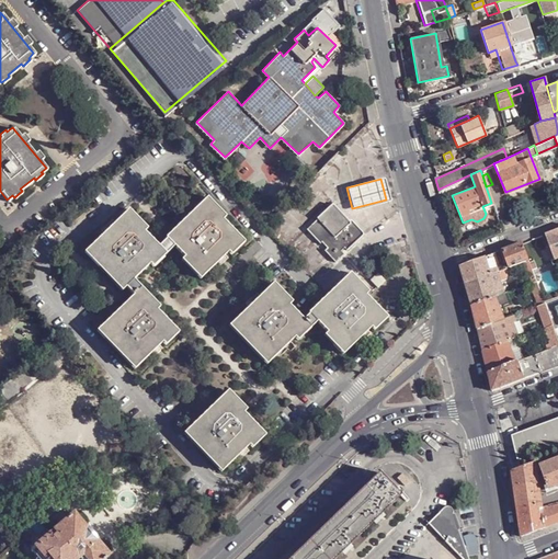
[(491,203),(496,213),(505,209),(496,183),(492,184),(486,186),(491,203)]
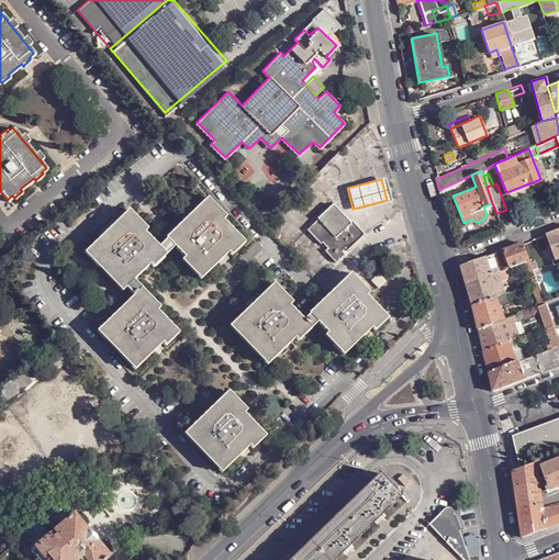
[(207,194),(203,197),(222,216),(225,213),(207,194)]
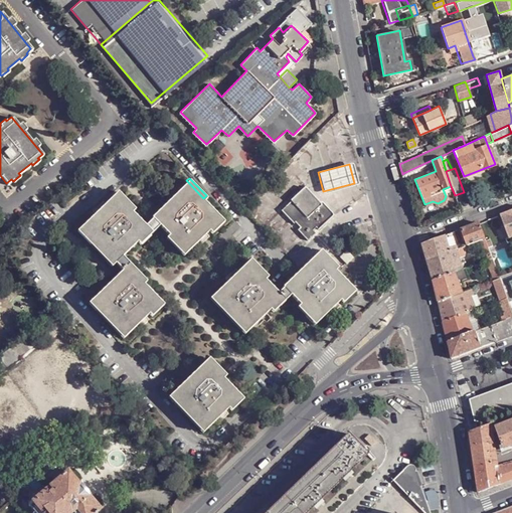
[(203,198),(186,180),(150,215),(151,216),(159,224),(167,233),(184,250),(195,240),(205,231),(209,227),(220,216),(203,198)]
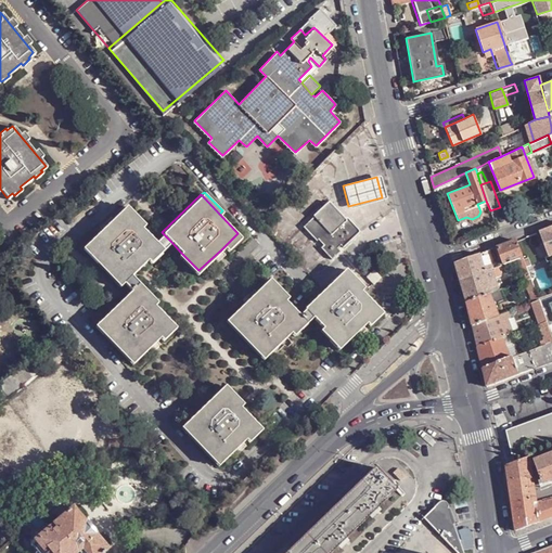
[(304,226),(316,239),(318,238),(323,243),(321,246),(331,257),(339,249),(336,246),(339,244),(342,246),(360,229),(347,216),(346,218),(330,201),(304,226)]
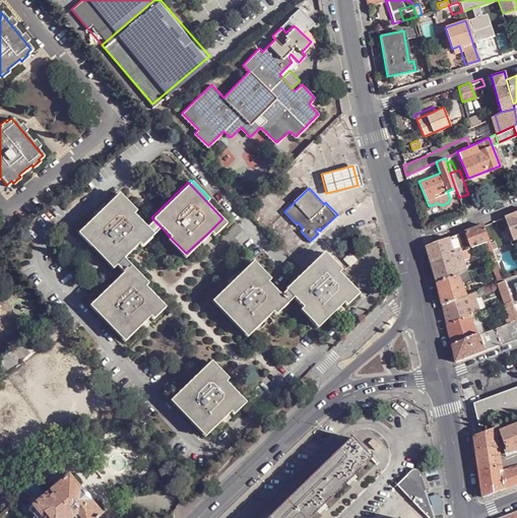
[(118,192),(134,209),(137,207),(120,189),(118,192)]
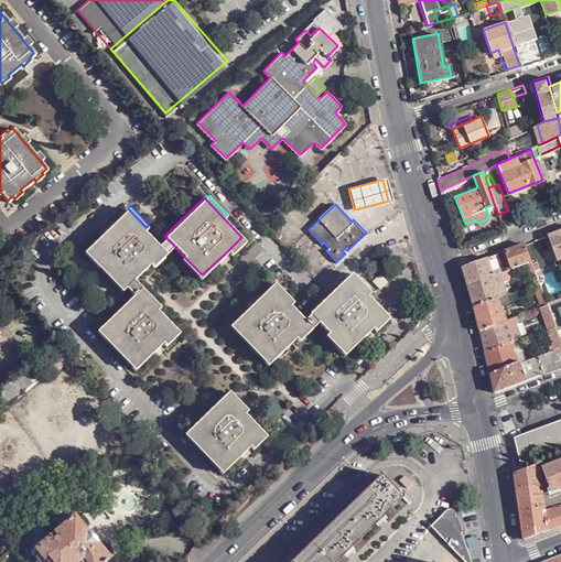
[(165,249),(160,242),(146,227),(128,208),(116,219),(105,230),(88,247),(126,287),(128,285),(135,278),(151,262),(165,249)]
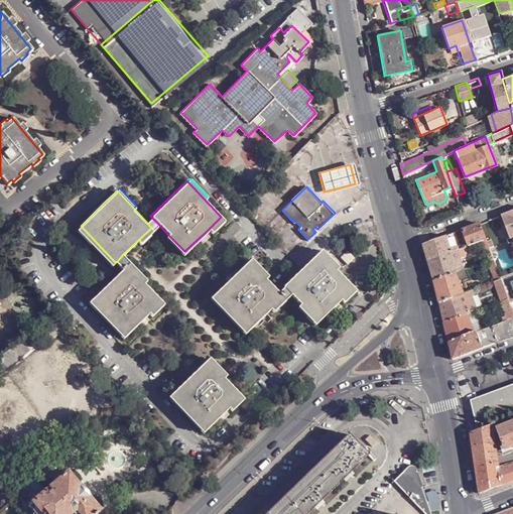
[(96,211),(106,201),(103,198),(93,208),(96,211)]
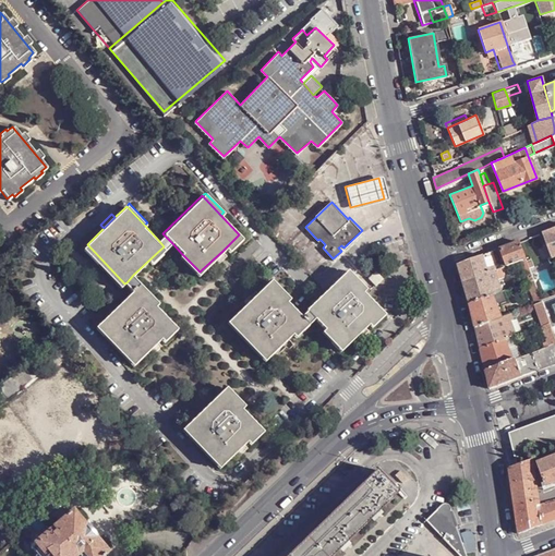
[(550,256),(554,253),(554,226),(540,231),(550,256)]
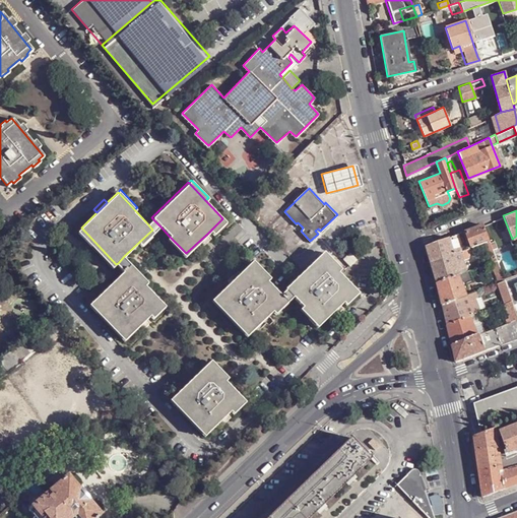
[(160,227),(152,218),(147,223),(152,230),(139,242),(142,244),(160,227)]
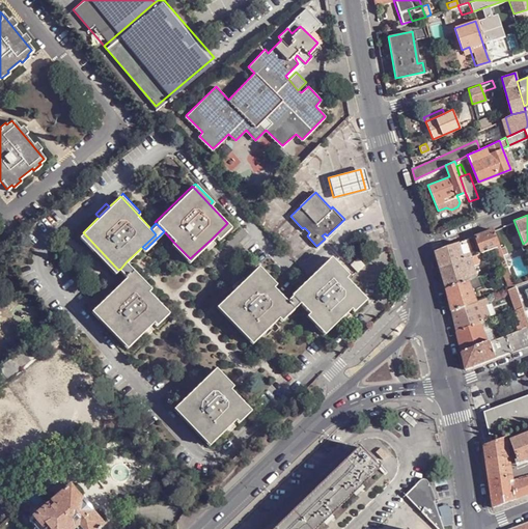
[(230,226),(227,223),(216,234),(218,238),(230,226)]
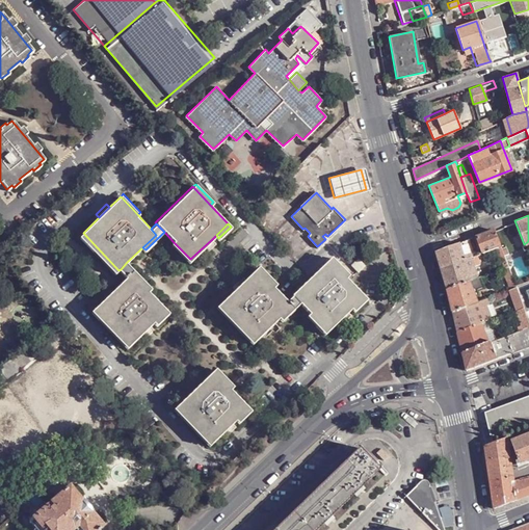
[(493,246),(497,245),(495,242),(498,241),(493,229),(475,235),(481,252),(493,246)]
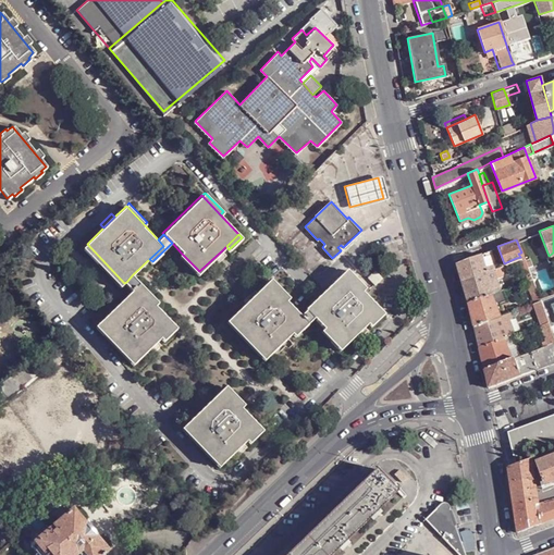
[(124,283),(87,244),(84,246),(122,285),(124,283)]
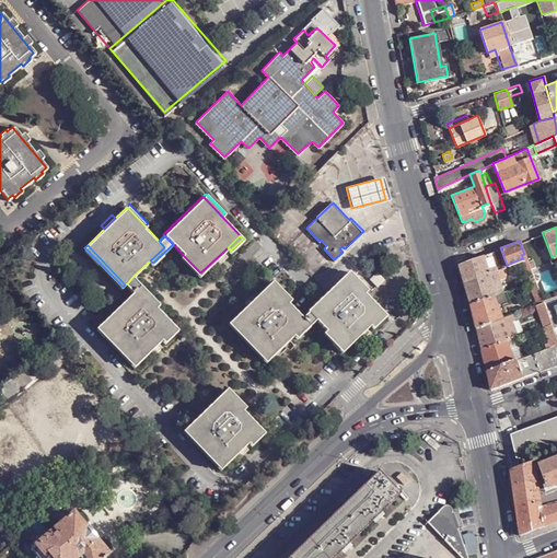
[(225,254),(223,252),(212,262),(215,265),(225,254)]
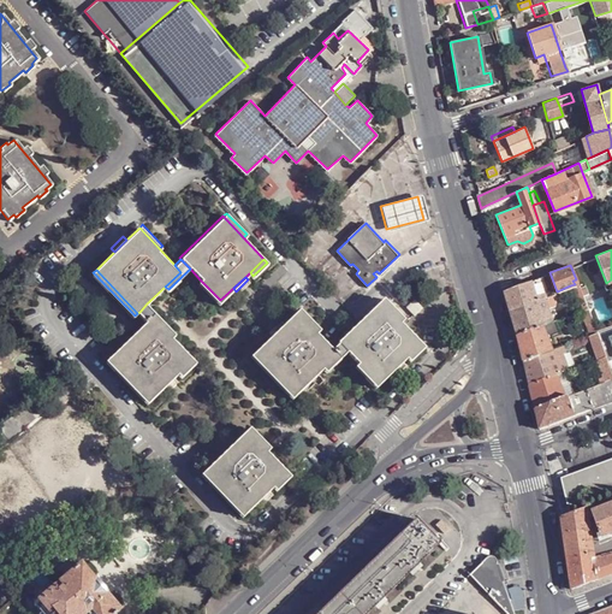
[(506,305),(507,310),(545,296),(539,277),(503,290),(506,305)]
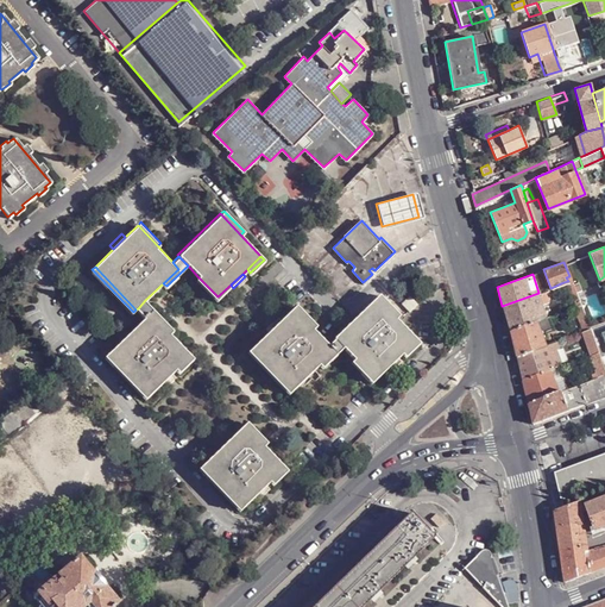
[(214,300),(218,296),(197,276),(194,280),(214,300)]
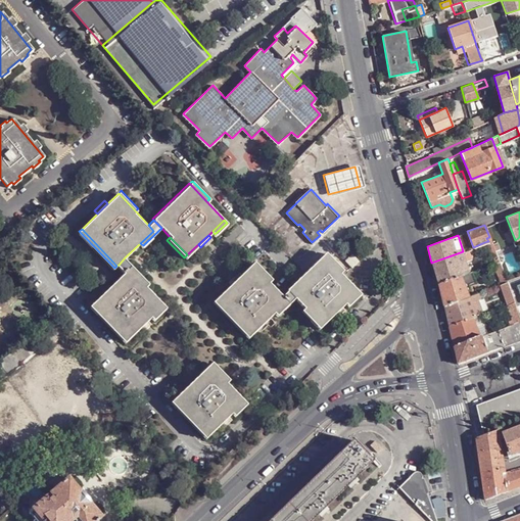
[(491,264),(492,263),(499,262),(490,240),(488,241),(484,242),(491,264)]
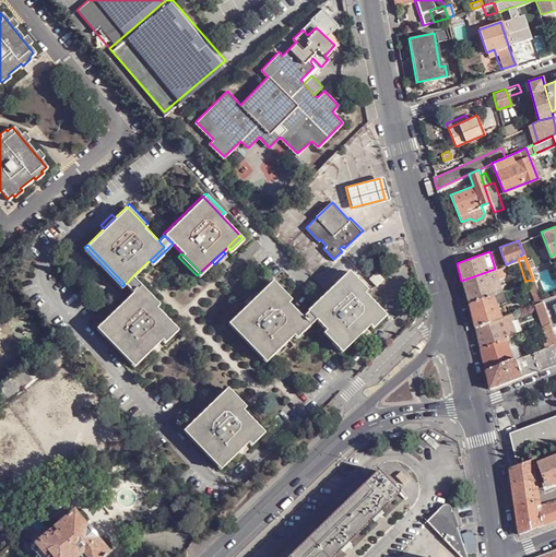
[(465,295),(468,304),(493,294),(501,291),(497,279),(503,276),(501,272),(507,270),(506,264),(504,265),(495,269),(461,281),(465,295)]
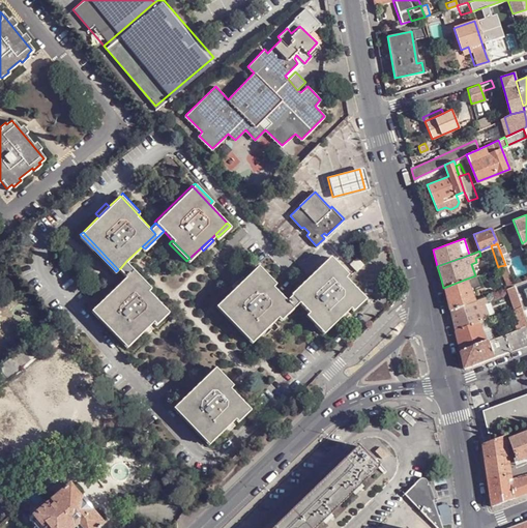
[(330,255),(328,258),(346,276),(348,273),(330,255)]
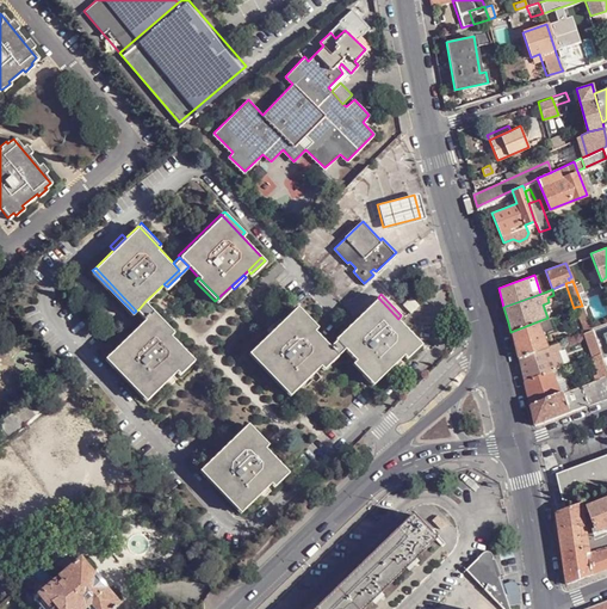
[(410,312),(419,303),(412,295),(403,303),(410,312)]
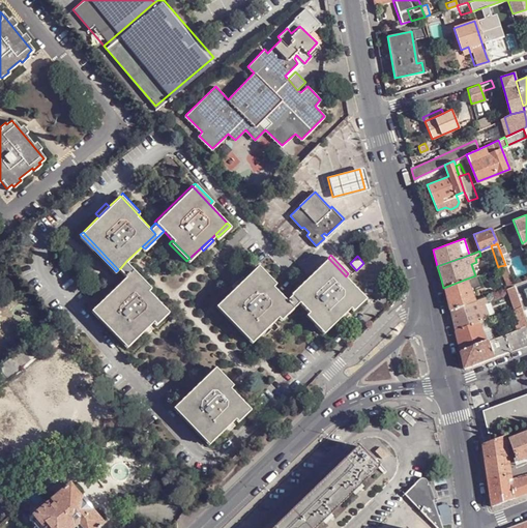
[(346,276),(328,258),(291,294),(299,302),(309,312),(326,330),(337,320),(347,311),(350,308),(362,295),(363,294),(346,276)]
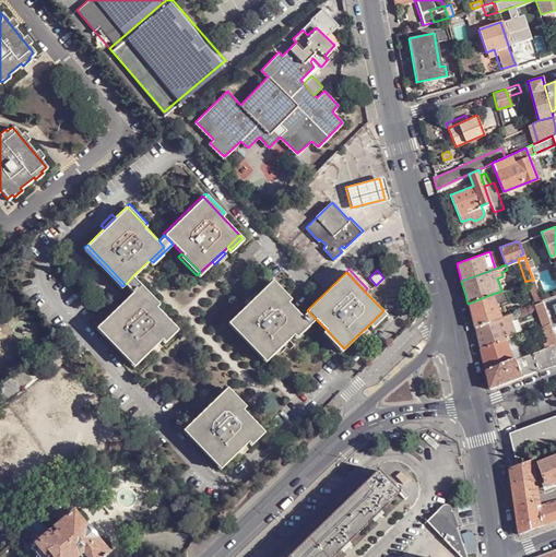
[(160,303),(133,275),(127,283),(134,291),(138,286),(156,306),(160,303)]
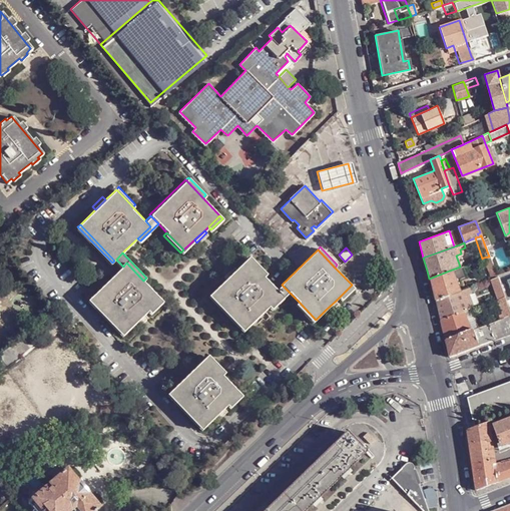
[(247,259),(264,277),(267,274),(250,257),(247,259)]
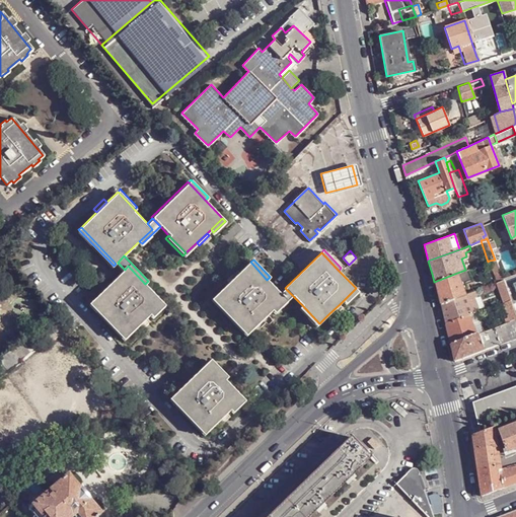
[(489,261),(497,281),(502,279),(495,260),(489,261)]
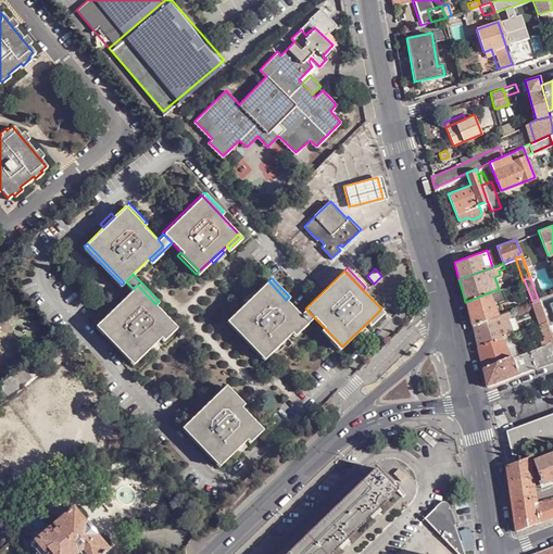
[(306,319),(301,314),(286,300),(268,280),(259,290),(248,301),(229,317),(267,356),(292,332),(306,319)]
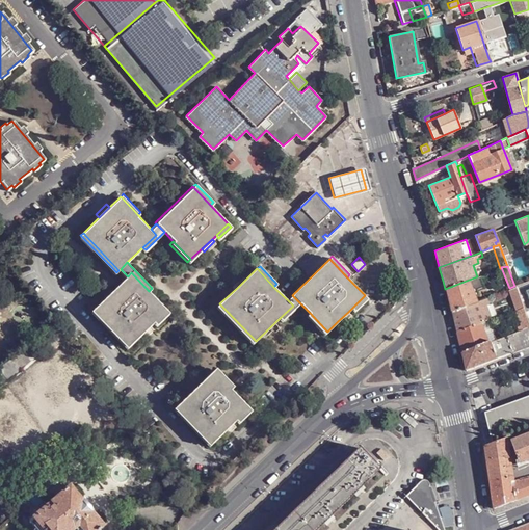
[(131,272),(128,276),(95,308),(129,345),(140,335),(151,324),(154,321),(166,309),(149,291),(131,272)]
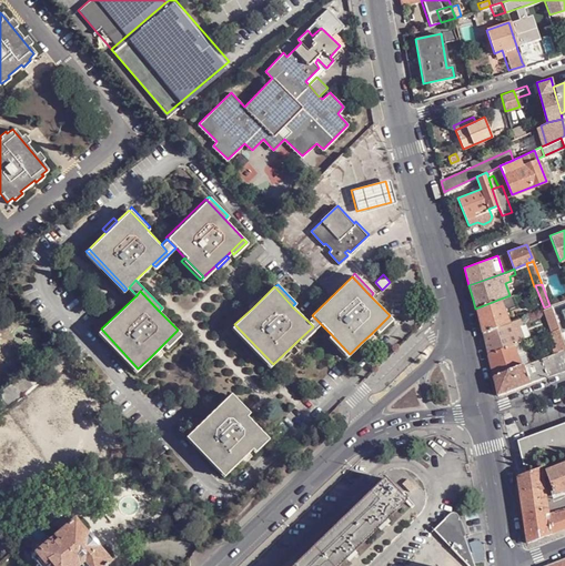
[(250,304),(253,307),(264,296),(261,293),(250,304)]
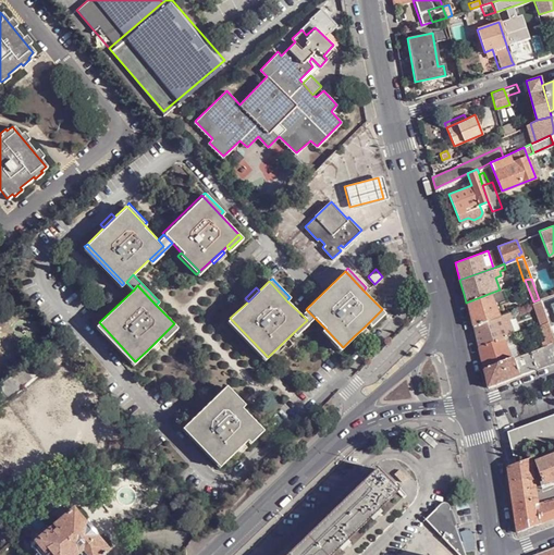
[(491,293),(494,304),(497,301),(504,299),(501,290),(500,290),(491,293)]
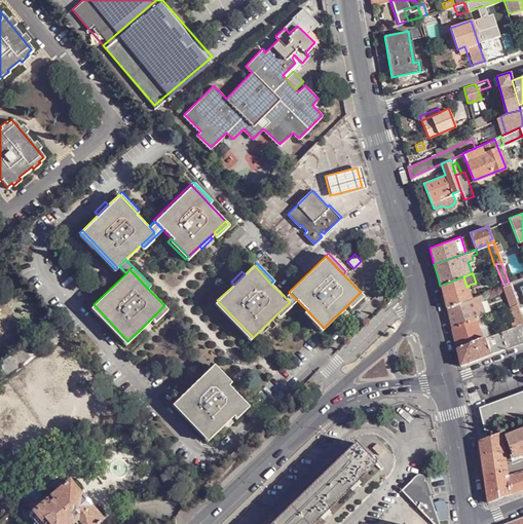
[(443,299),(445,307),(471,297),(467,287),(463,276),(440,286),(443,299)]
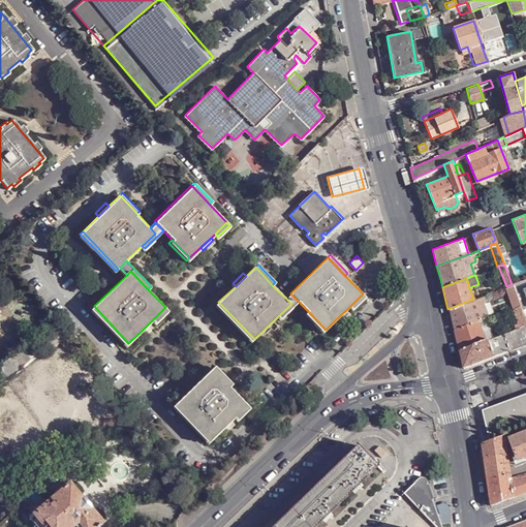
[(511,307),(512,307),(519,304),(512,284),(506,286),(503,287),(511,307)]
